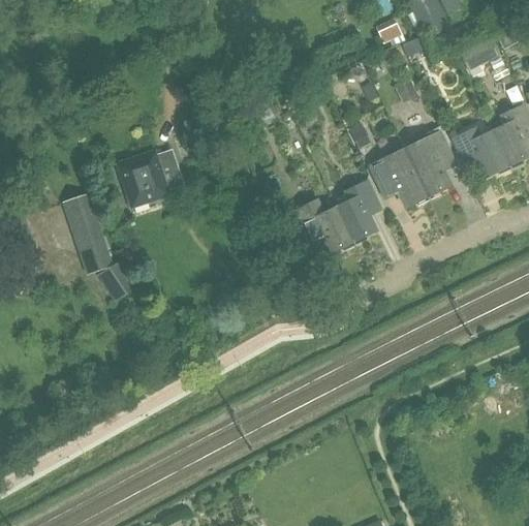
[(405,0),(411,11),(432,0),(405,0)]
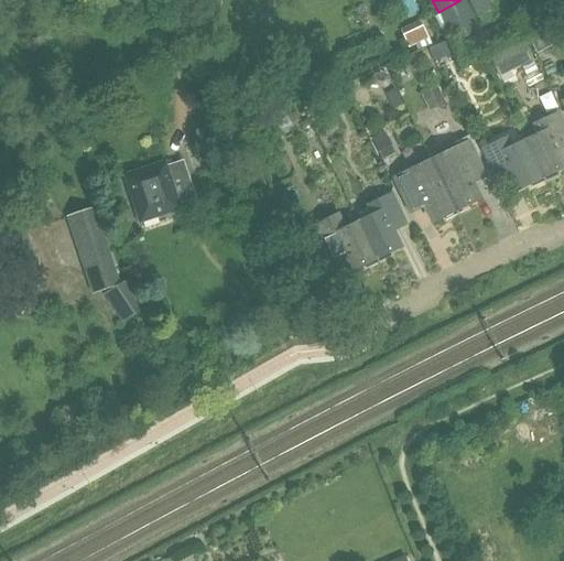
[(401,29),(408,44),(425,36),(419,20),(401,29)]
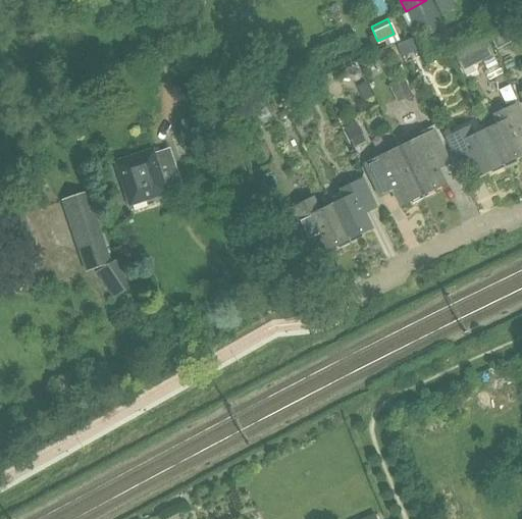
[(413,36),(396,43),(400,52),(417,45),(413,36)]
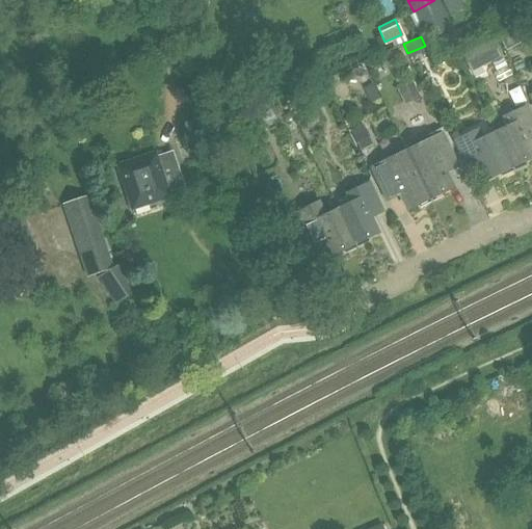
[(501,53),(493,37),(463,53),(471,69),(501,53)]
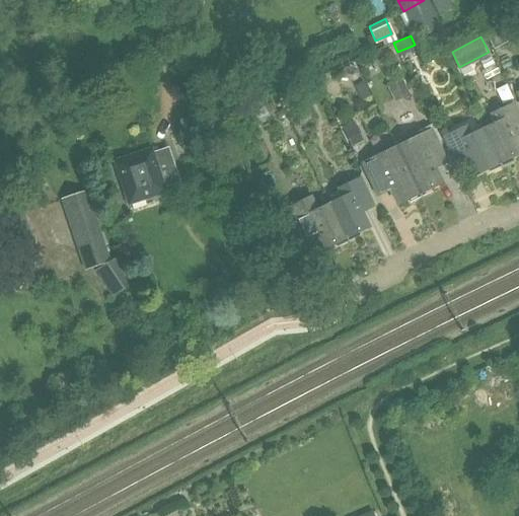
[(402,74),(387,81),(395,98),(410,92),(402,74)]
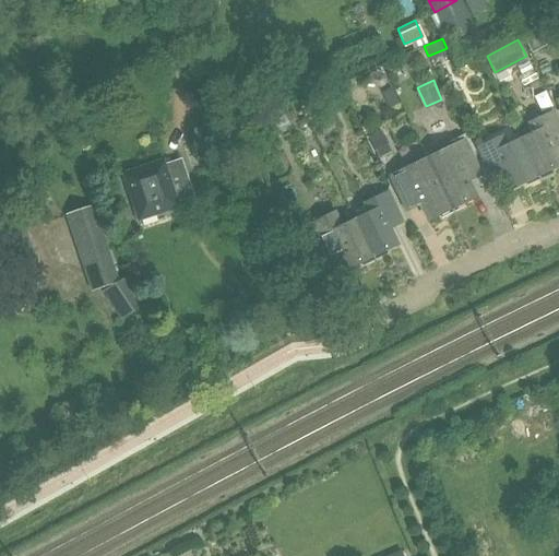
[(322,92),(299,102),(305,111),(326,102),(322,92)]
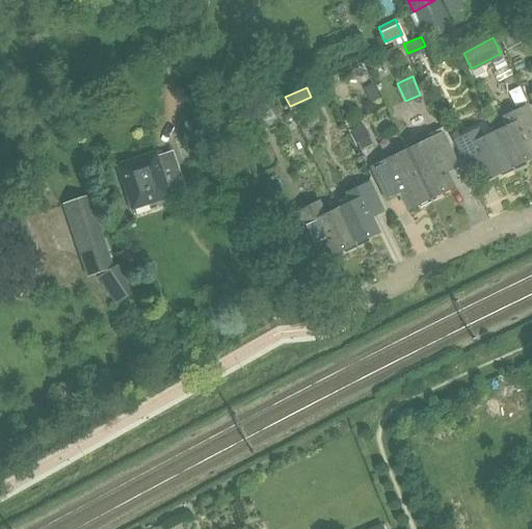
[(282,111),(277,103),(247,116),(250,126),(282,111)]
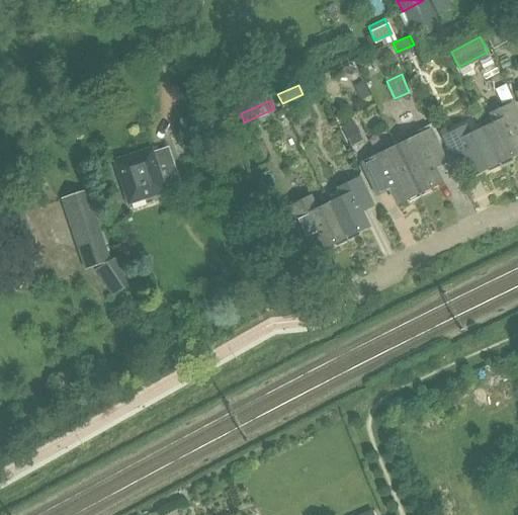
[(494,120),(481,127),(499,166),(510,161),(508,156),(517,150),(517,147),(512,135),(517,132),(517,115),(511,102),(490,112),(494,120)]
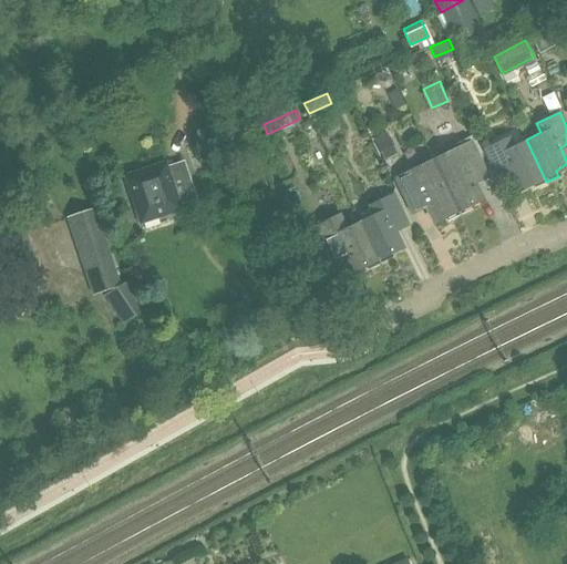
[(385,129),(374,134),(384,156),(397,151),(385,129)]
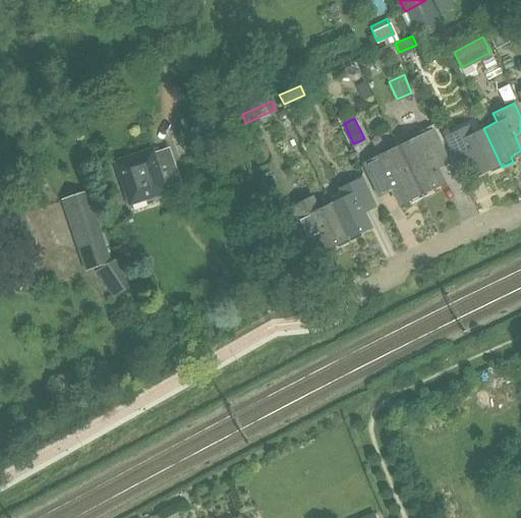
[(429,124),(395,141),(404,160),(422,194),(432,189),(430,185),(442,180),(436,167),(448,161),(429,124)]
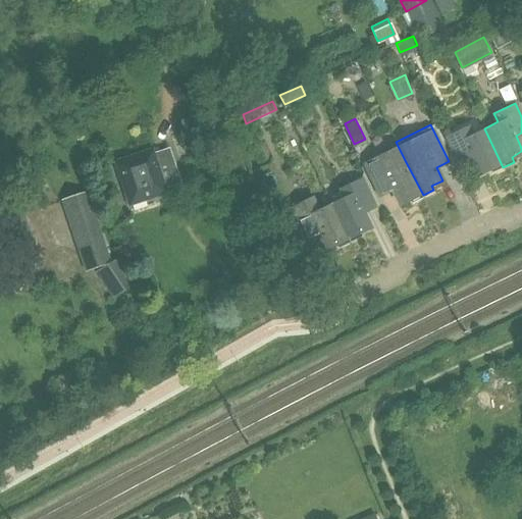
[(460,164),(472,158),(478,172),(489,167),(492,172),(503,167),(484,128),(471,135),(467,126),(447,137),(460,164)]
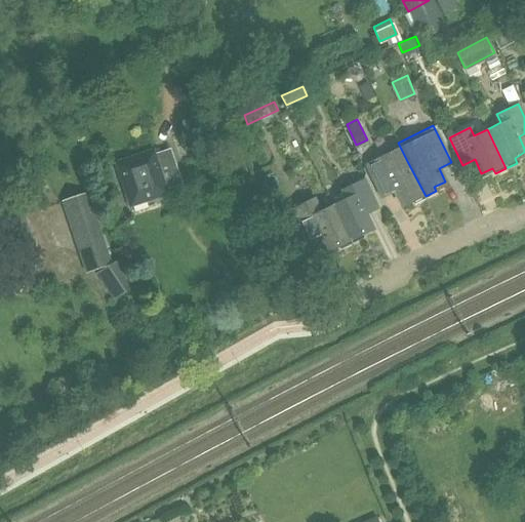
[(386,156),(368,164),(384,196),(395,191),(401,204),(412,198),(414,202),(426,196),(407,161),(398,143),(382,150),(386,156)]
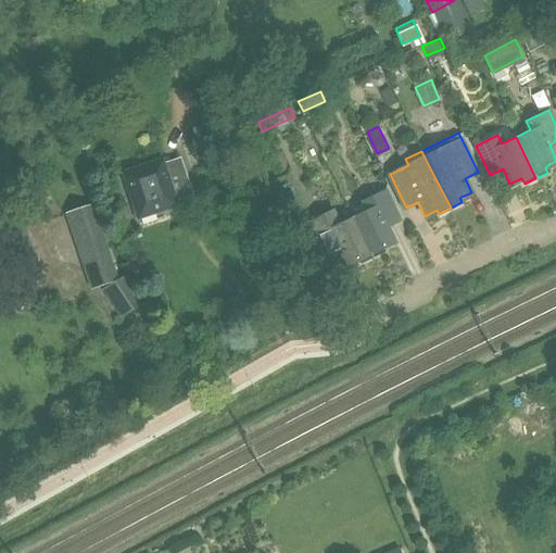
[(188,177),(172,183),(162,155),(121,170),(137,217),(178,203),(177,199),(193,193),(188,177)]
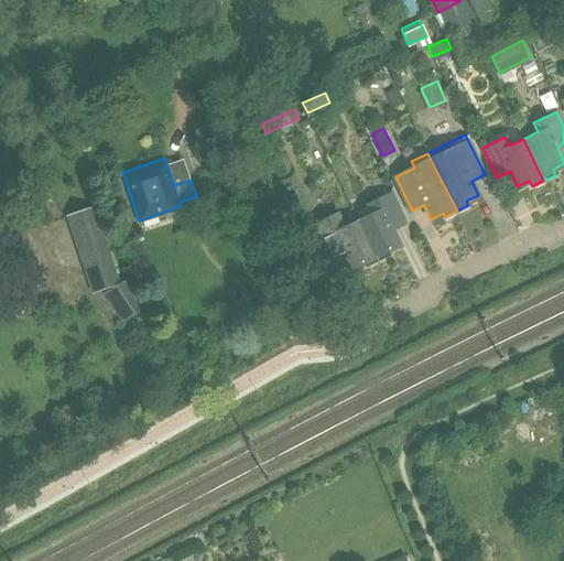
[(373,214),(358,222),(378,261),(390,256),(388,250),(399,246),(391,230),(405,224),(391,194),(369,204),(373,214)]
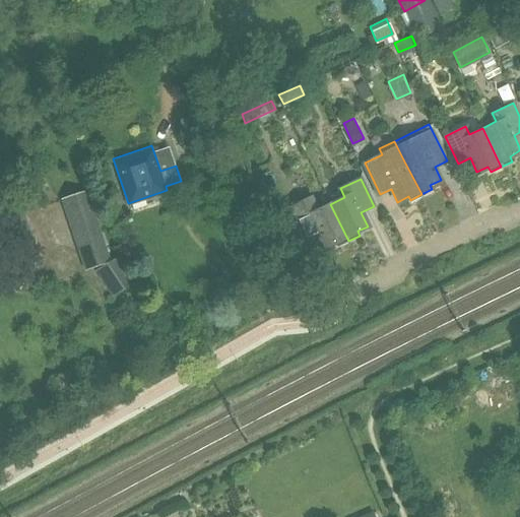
[(111,260),(87,188),(62,197),(84,268),(111,260)]
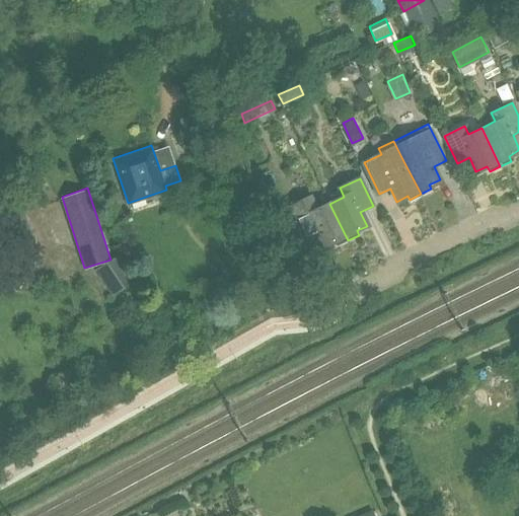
[(305,238),(316,233),(322,247),(334,241),(336,246),(348,240),(329,204),(317,209),(311,196),(290,206),(305,238)]
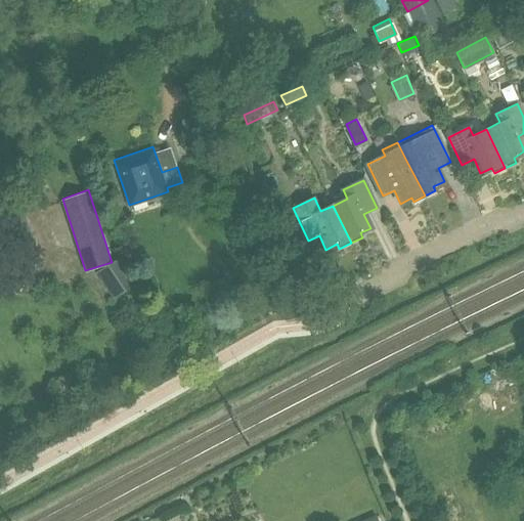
[(379,520),(375,512),(354,520),(379,520)]
